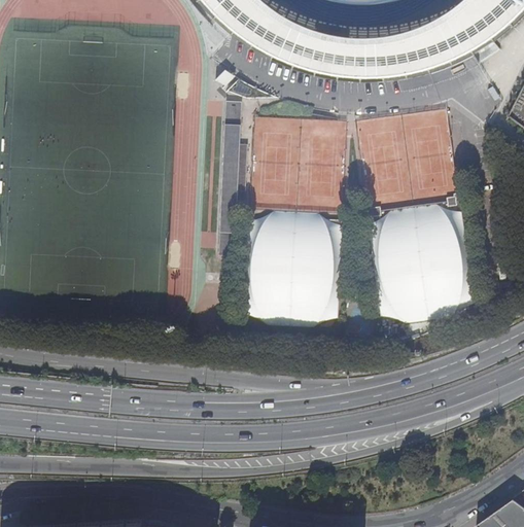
[(523,0),(202,0),(204,1),(220,21),(234,33),(257,49),(277,60),(297,68),(315,73),(328,75),(353,79),(374,79),(392,76),(418,74),(445,66),(464,58),(476,53),(490,42),(508,30),(518,21),(523,15),(523,0)]
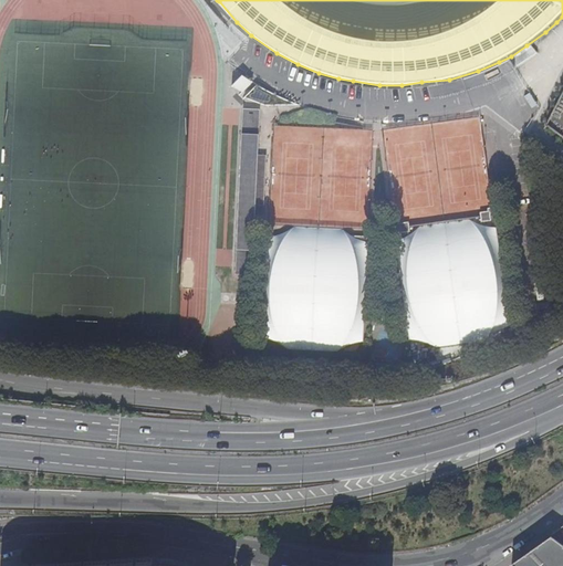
[(241,76),(237,84),(248,91),(252,83),(241,76)]
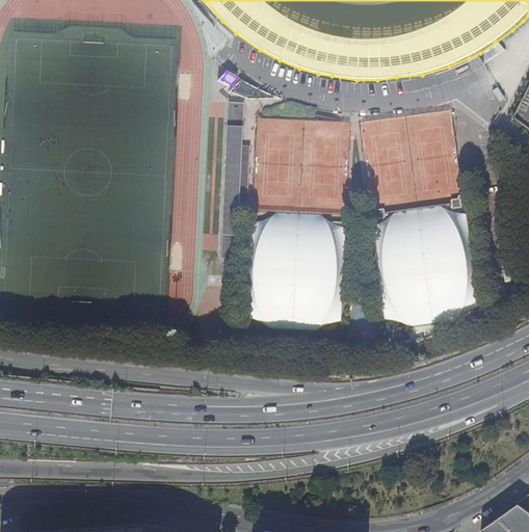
[(233,103),(233,116),(243,116),(244,103),(233,103)]
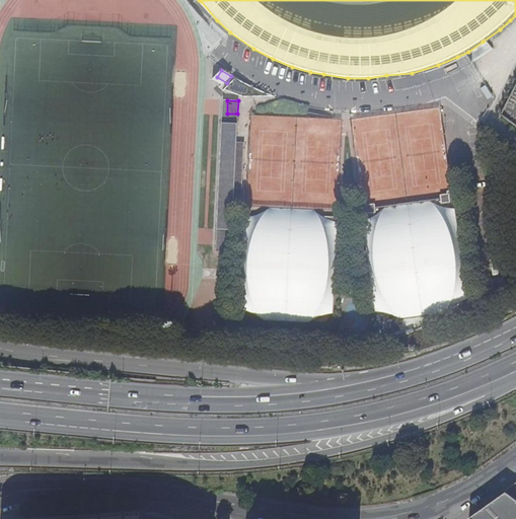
[(235,128),(236,119),(226,118),(225,127),(235,128)]
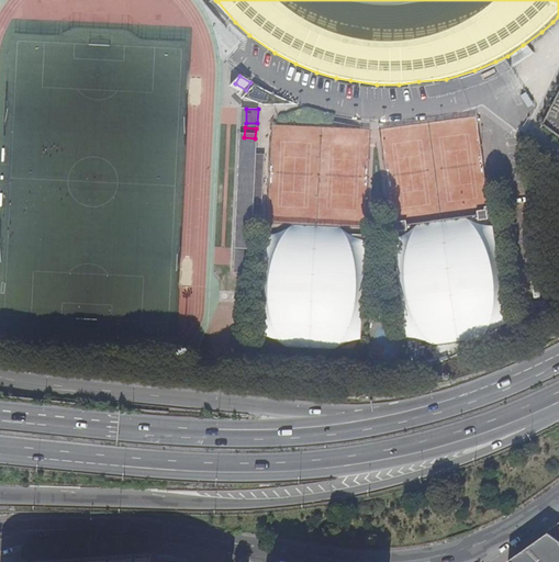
[(503,334),(492,218),(395,228),(406,343),(503,334)]
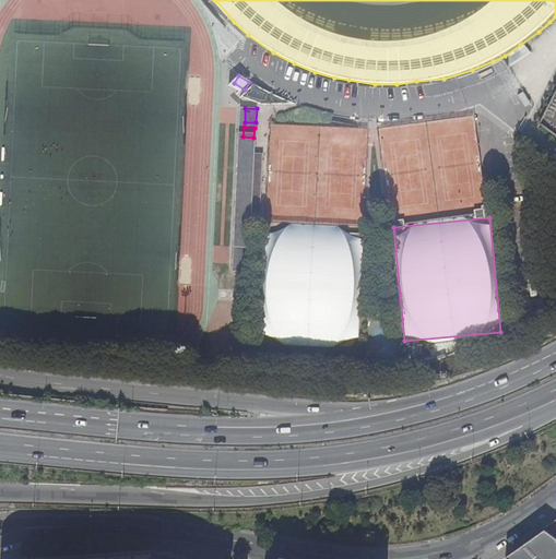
[(263,337),(358,339),(359,227),(263,227),(263,337)]
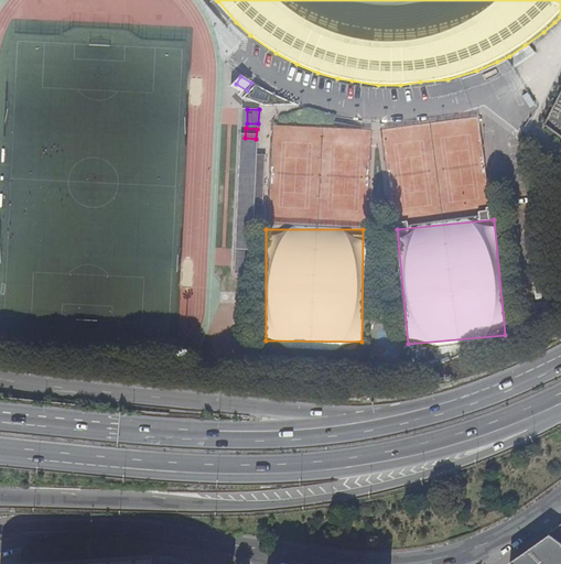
[(560,540),(552,533),(513,562),(514,563),(560,563),(560,540)]
